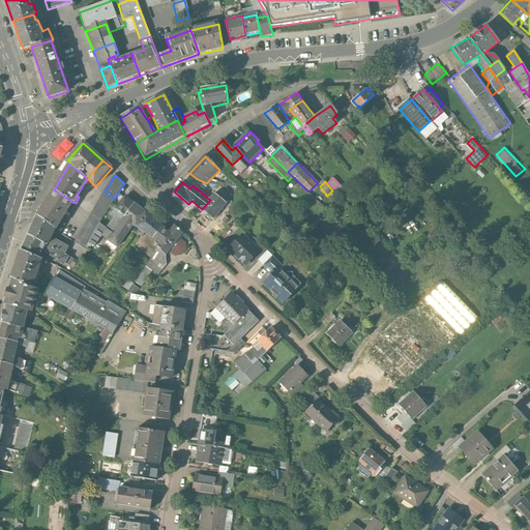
[(72,202),(54,189),(37,216),(55,229),(72,202)]
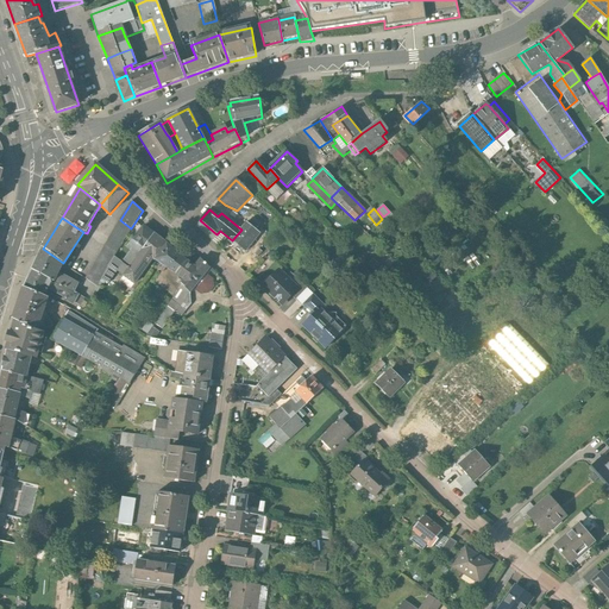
[(120,220),(106,245),(117,252),(126,238),(131,228),(120,220)]
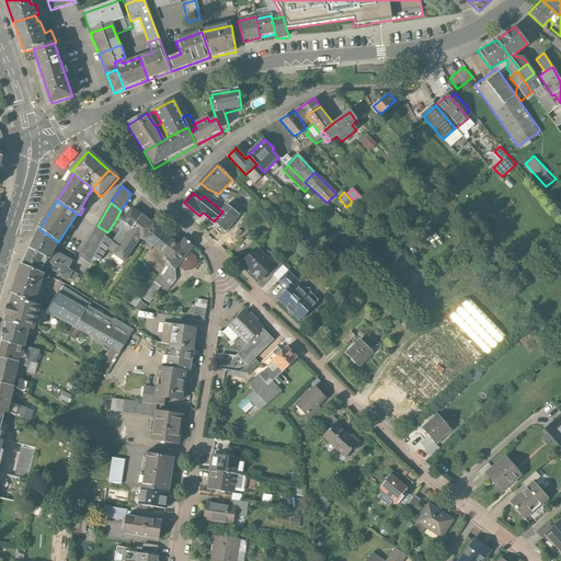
[(199,216),(184,203),(182,206),(196,220),(199,216)]
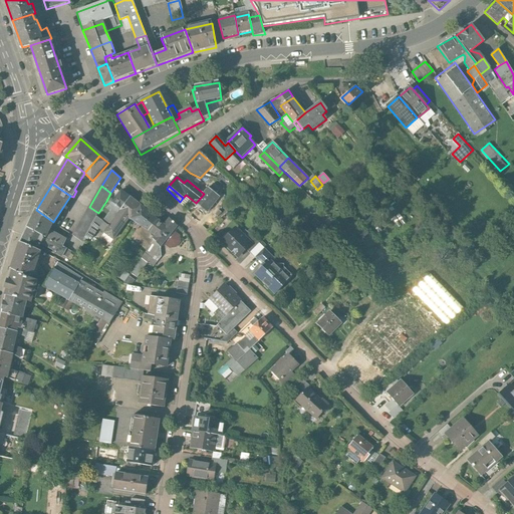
[(205,195),(204,194),(196,203),(199,206),(207,213),(216,201),(215,201),(219,196),(210,189),(205,195)]
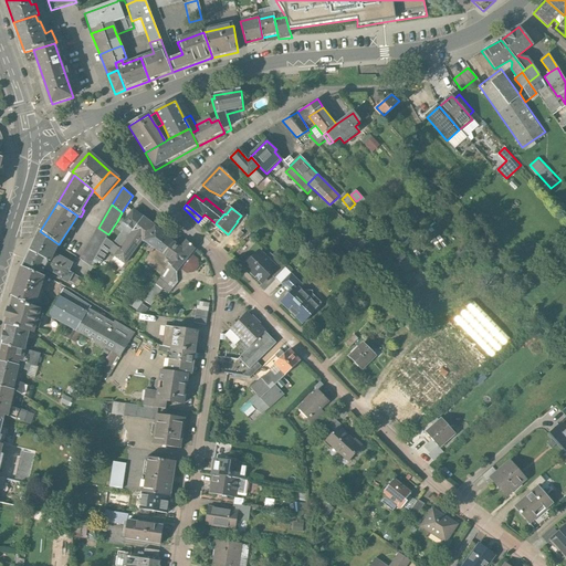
[(133,210),(118,229),(122,231),(114,241),(115,242),(119,245),(121,247),(143,217),(133,210)]
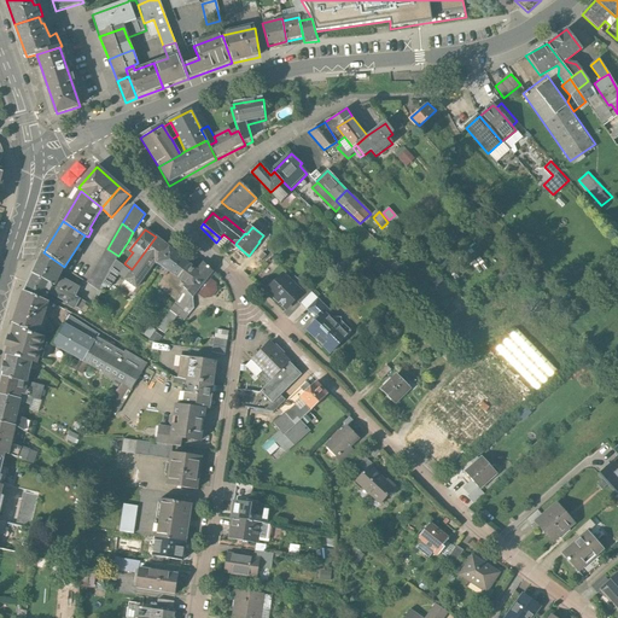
[(157,238),(150,250),(149,249),(126,280),(136,289),(157,262),(169,246),(157,238)]
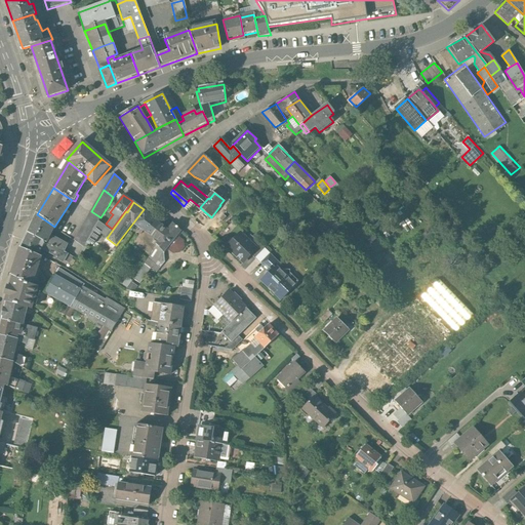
[(162,225),(144,209),(133,223),(139,227),(136,230),(142,234),(134,243),(151,255),(158,246),(155,244),(158,239),(154,235),(162,225)]
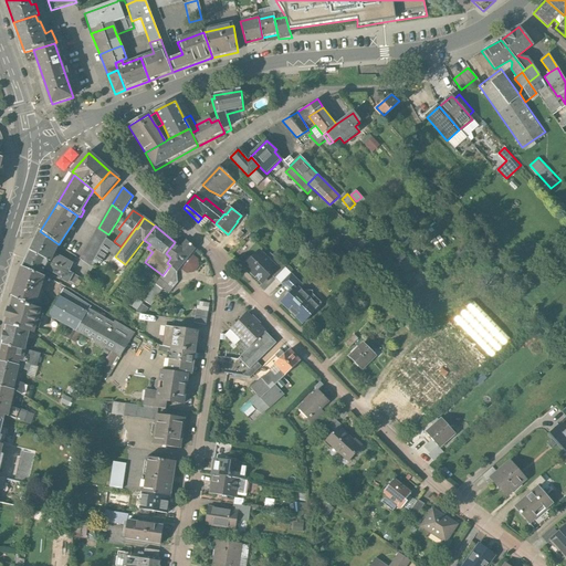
[(98,228),(80,260),(91,268),(95,259),(101,249),(101,248),(106,239),(108,234),(98,228)]
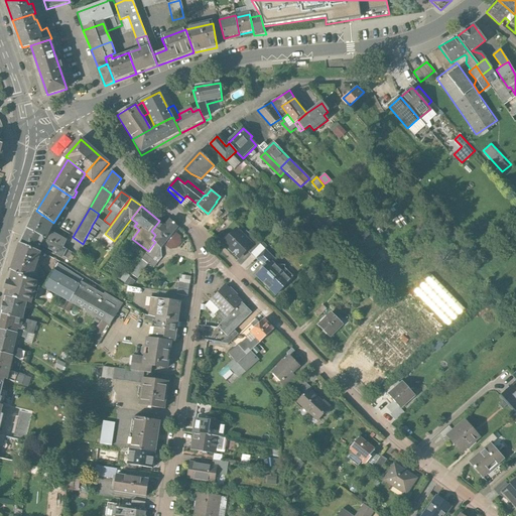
[(53,223),(36,211),(28,229),(63,248),(67,240),(53,234),(51,234),(51,235),(48,234),(53,223)]
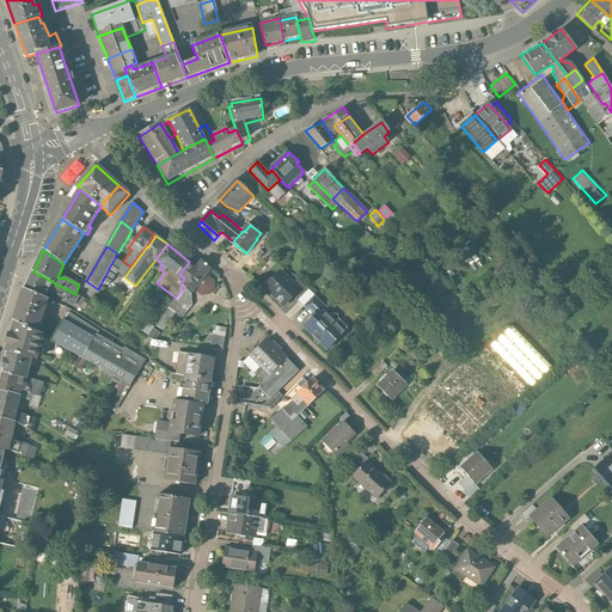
[(122,263),(115,258),(109,268),(109,269),(116,273),(122,263)]
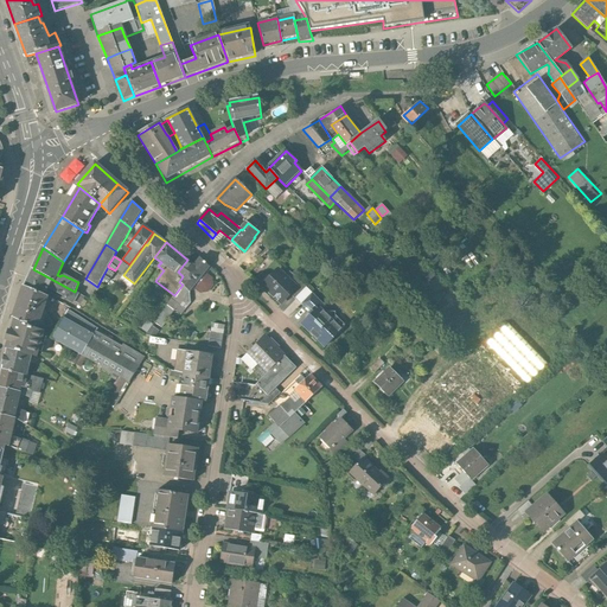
[(128,263),(123,260),(117,269),(122,273),(128,263)]
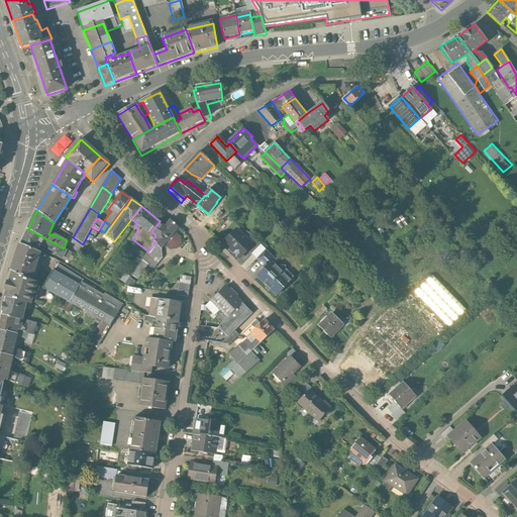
[(178,227),(170,221),(167,226),(160,221),(151,231),(156,235),(152,240),(156,242),(161,246),(163,243),(170,248),(176,249),(181,243),(180,237),(174,232),(178,227)]
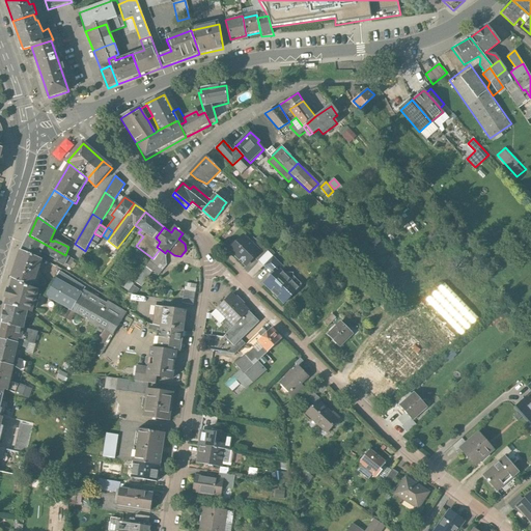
[(101,236),(94,233),(89,243),(94,246),(101,236)]
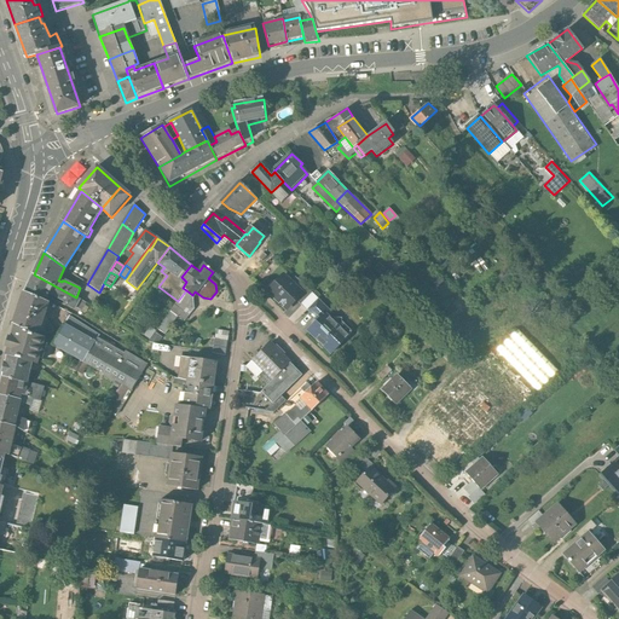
[(76,298),(34,275),(24,294),(45,302),(46,300),(50,294),(67,302),(65,304),(75,308),(76,308),(80,300),(76,298)]
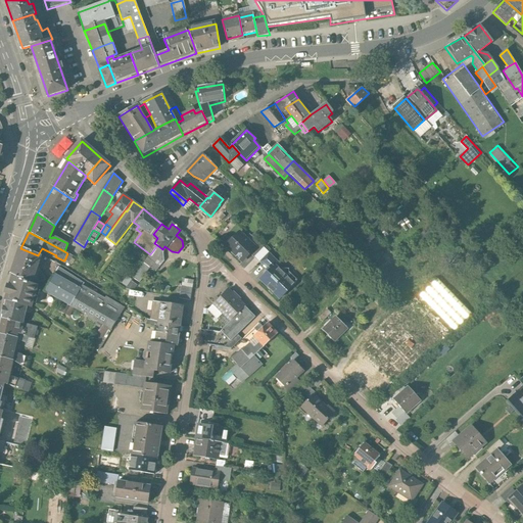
[(253,245),(239,232),(226,245),(242,262),(250,253),(255,247),(253,245)]
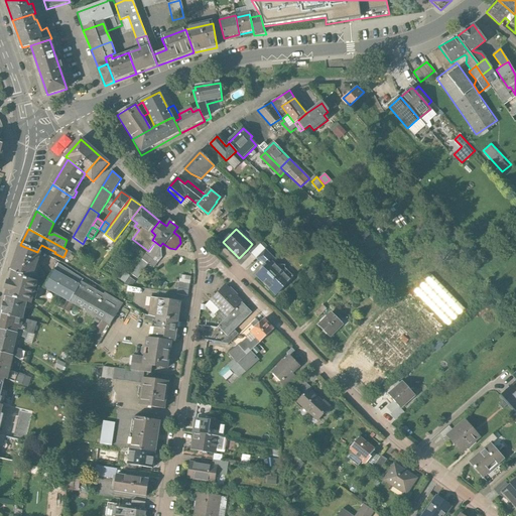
[(366,229),(361,233),(364,239),(370,235),(366,229)]
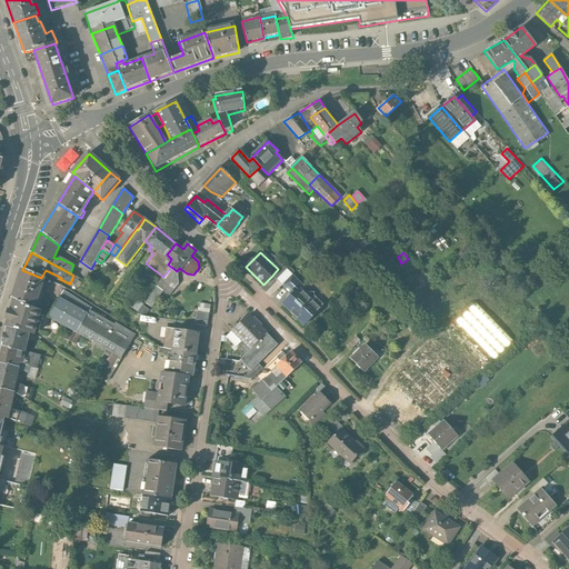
[(402,265),(409,273),(417,268),(410,258),(402,265)]
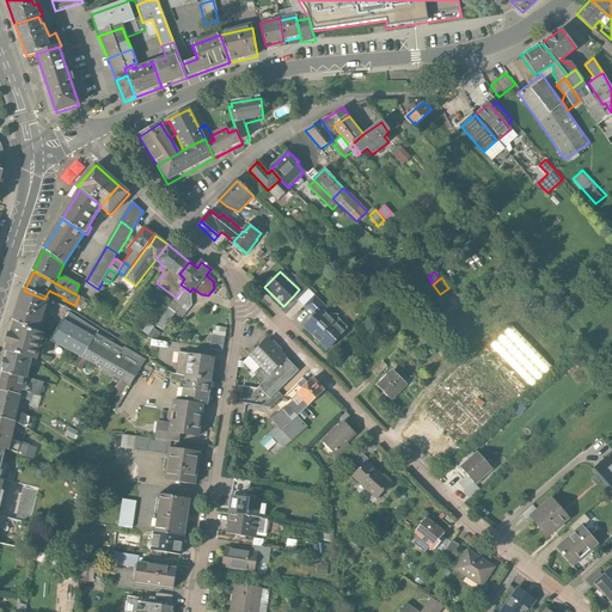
[(293,297),(298,301),(308,289),(301,282),(297,287),(299,289),(293,297)]
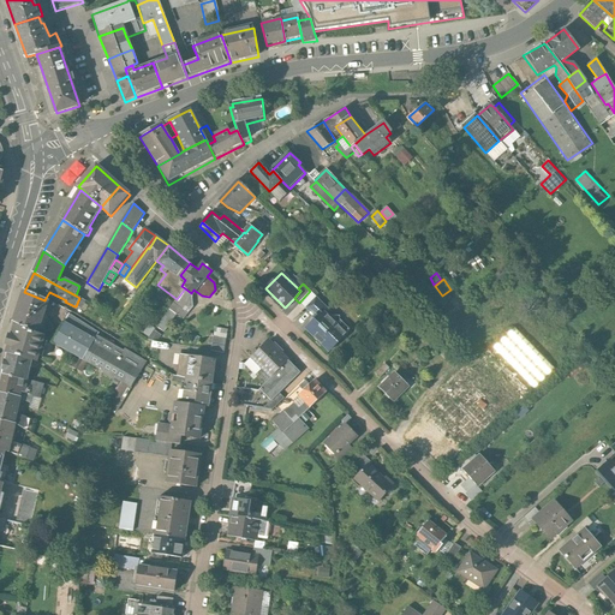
[(177,299),(174,302),(189,312),(192,306),(191,293),(185,288),(177,299)]
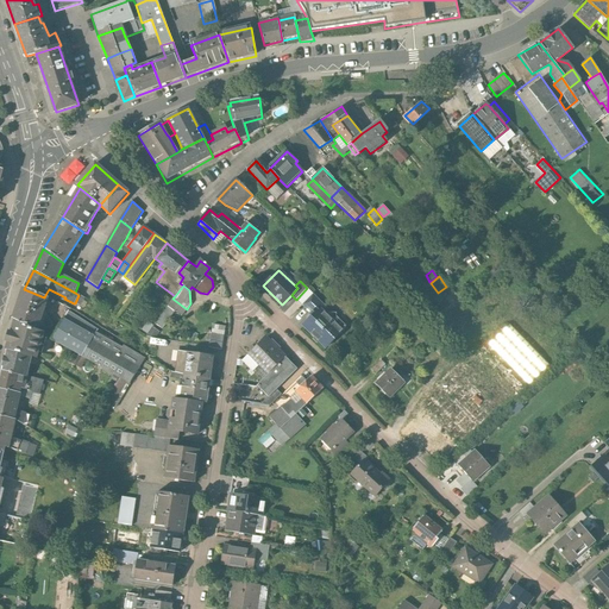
[(296,300),(302,305),(313,293),(307,288),(296,300)]
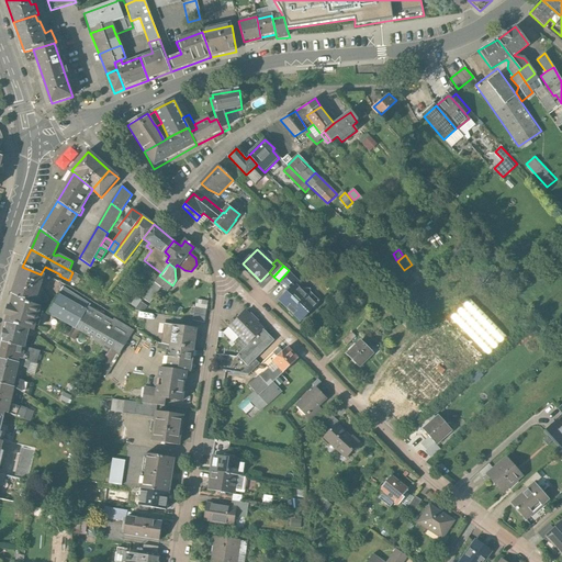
[(41,274),(22,267),(12,298),(36,304),(45,274),(42,272),(41,274)]
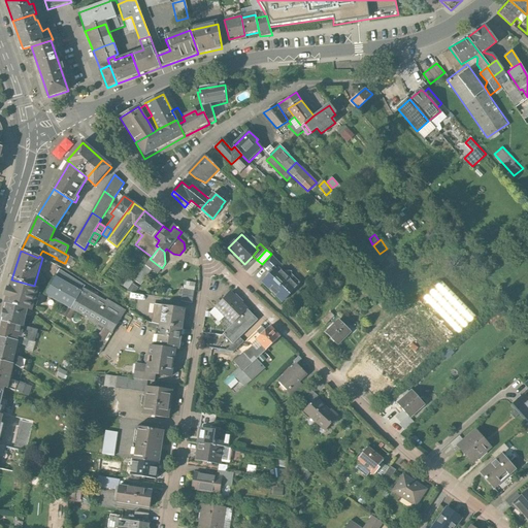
[(283,265),(271,254),(262,264),(271,273),(262,283),(268,288),(273,292),(272,293),(273,293),(273,294),(273,295),(274,296),(275,296),(276,296),(277,295),(281,299),(283,301),(300,284),(291,274),(291,272),(291,271),(286,272),(283,274),(278,269),(283,265)]
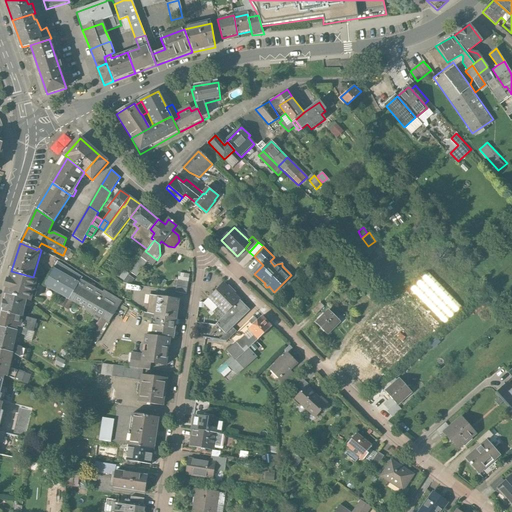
[(71,250),(66,248),(63,255),(67,257),(71,250)]
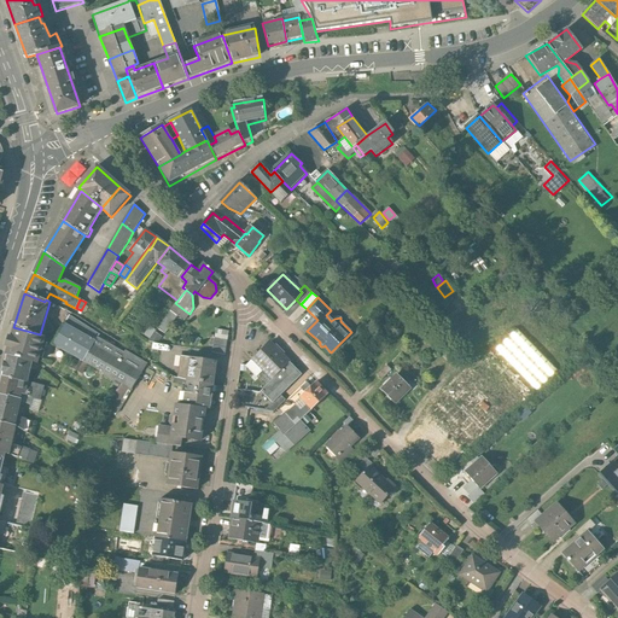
[(175,303),(170,310),(178,316),(185,321),(190,314),(175,303)]
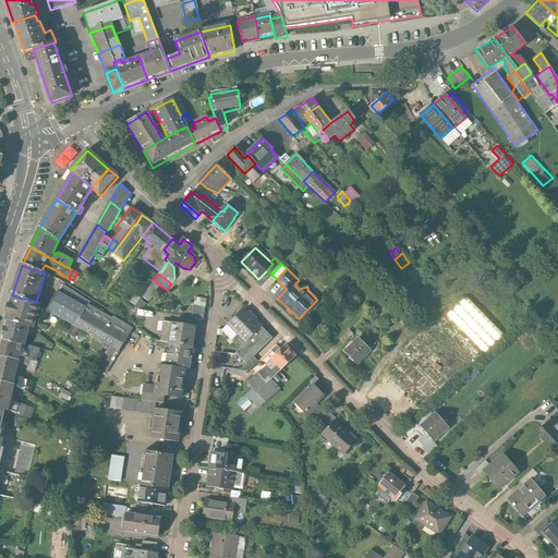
[(154,280),(142,296),(149,301),(160,286),(154,280)]
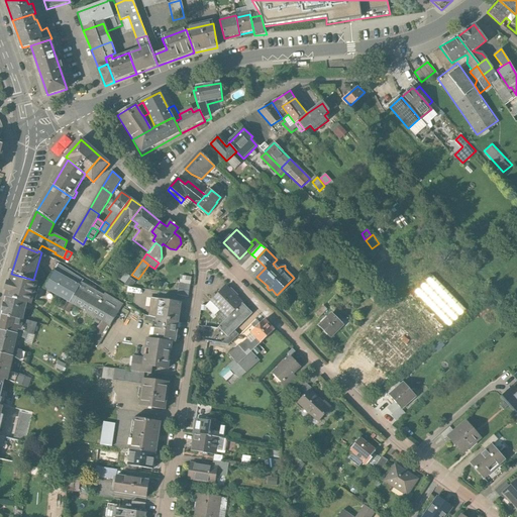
[(123,305),(106,294),(104,297),(82,284),(84,281),(59,265),(44,289),(101,321),(110,326),(123,305)]
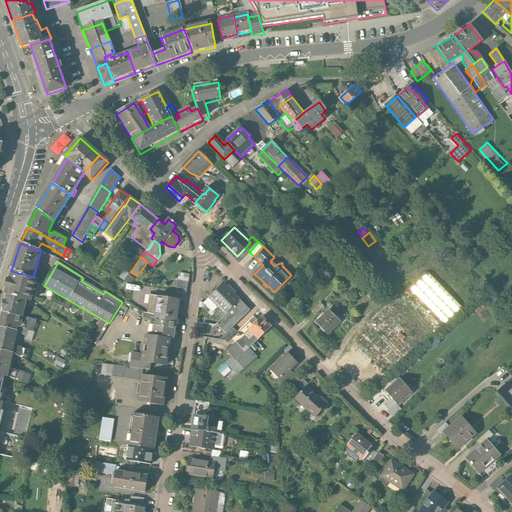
[(33,277),(11,271),(5,295),(21,299),(22,299),(26,301),(29,301),(31,302),(33,297),(36,297),(40,285),(37,284),(38,279),(33,277)]
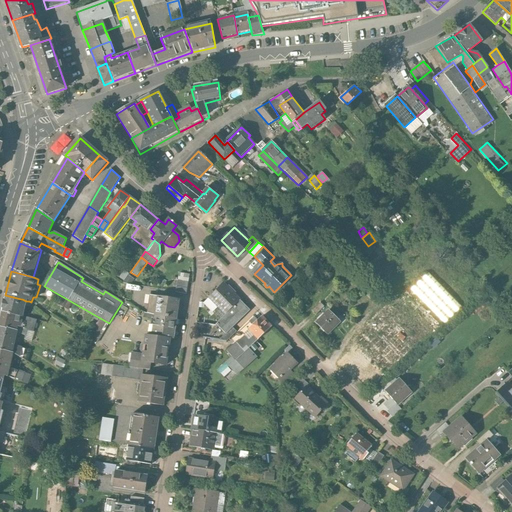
[(124,271),(119,278),(124,281),(128,274),(124,271)]
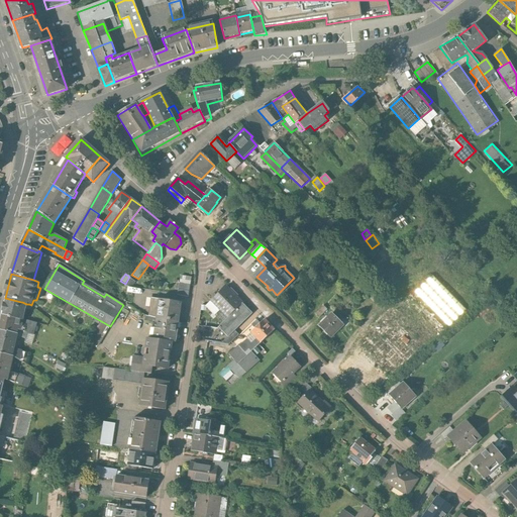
[(416,291),(448,325),(466,309),(433,274),(416,291)]
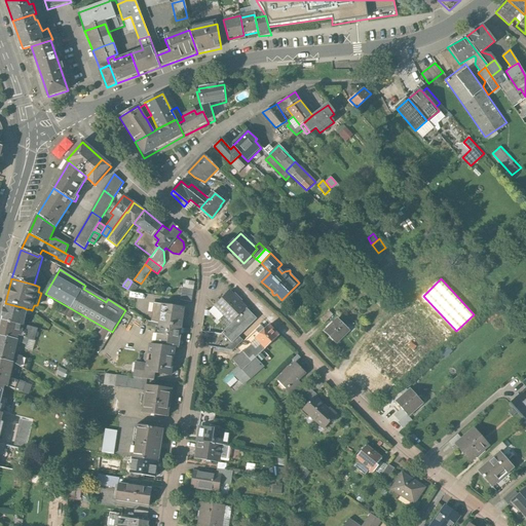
[(183,279),(182,288),(193,290),(195,282),(183,279)]
